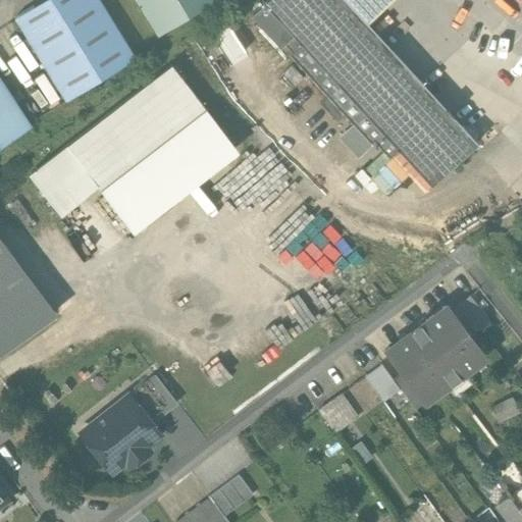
[(46,0),(14,19),(65,102),(135,60),(97,0),(46,0)]
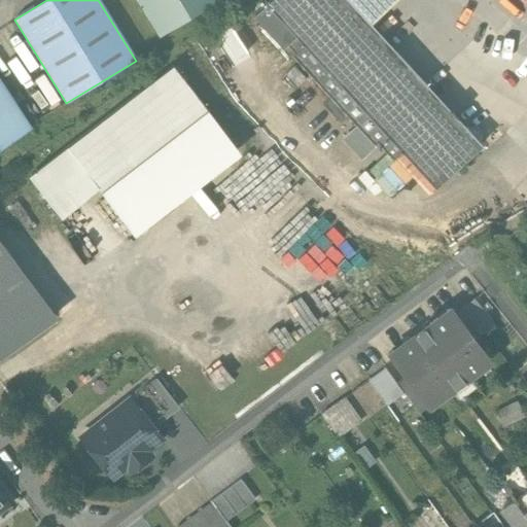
[(219,0),(136,0),(160,38),(220,1),(219,0)]
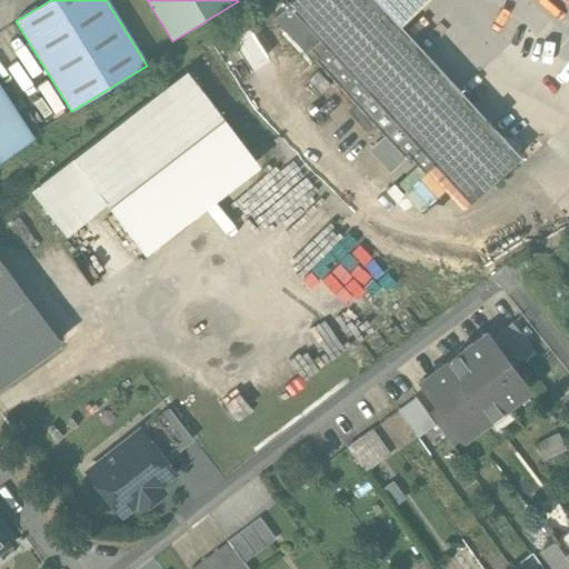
[(430,0),(295,0),(273,19),(306,55),(309,52),(317,61),(313,63),(402,163),(407,160),(423,178),(433,170),(467,207),(518,162),(398,29),(430,0)]
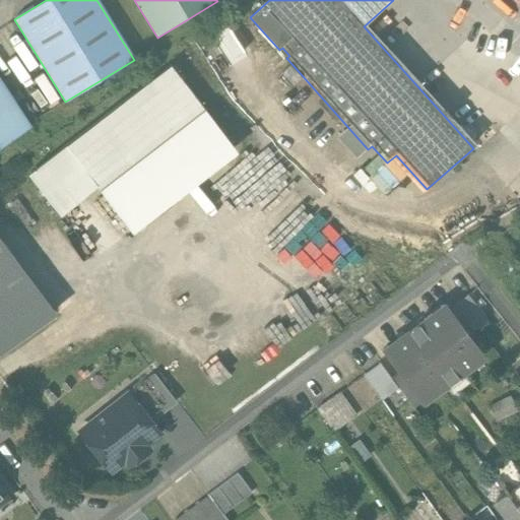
[(169,65),(31,172),(62,212),(96,186),(130,229),(234,149),(169,65)]
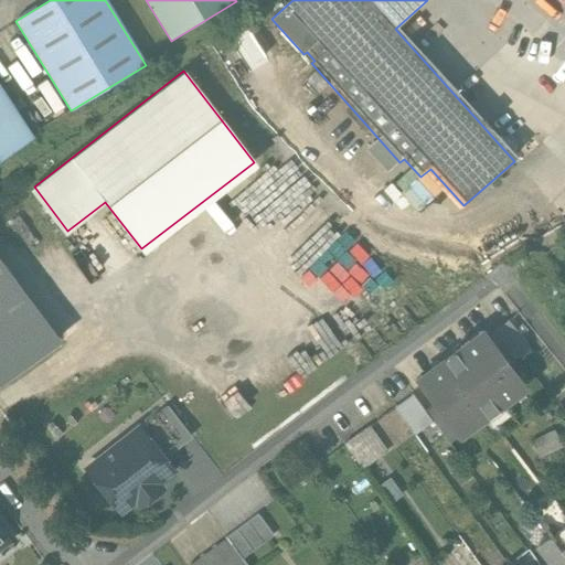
[(0,159),(33,138),(0,87),(0,159)]
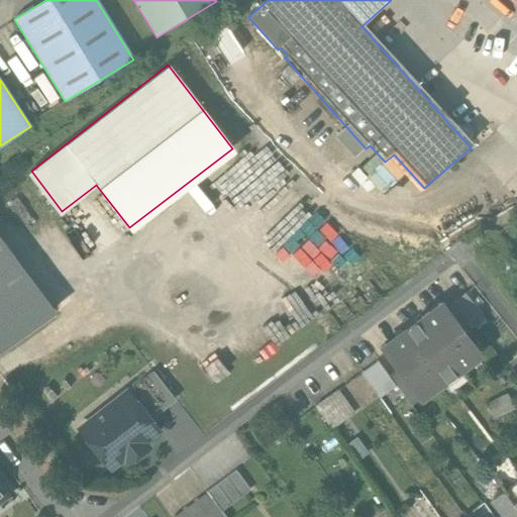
[(0,249),(0,351),(1,352),(49,316),(0,249)]
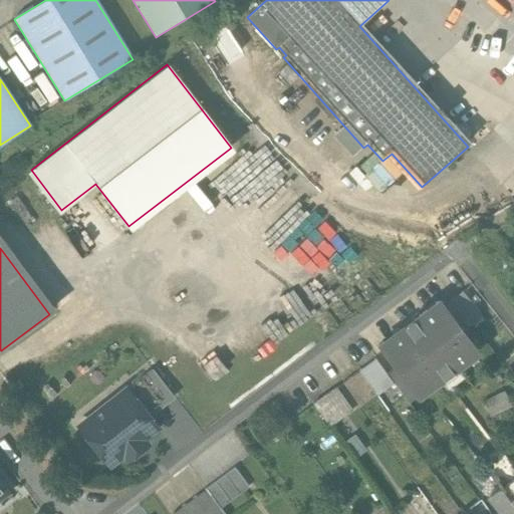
[(320,288),(298,302),(309,319),(331,304),(320,288)]
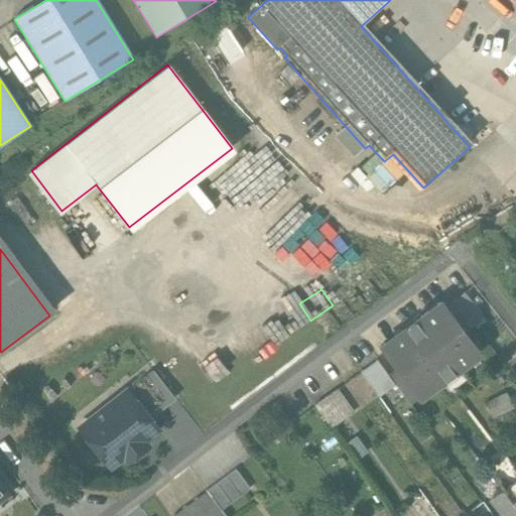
[(484,318),(465,294),(454,302),(473,327),(484,318)]
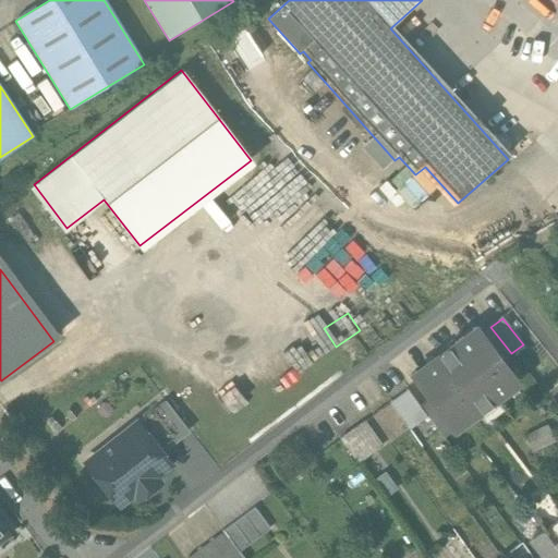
[(476,327),(455,344),(497,400),(519,385),(501,361),(482,335),(476,327)]
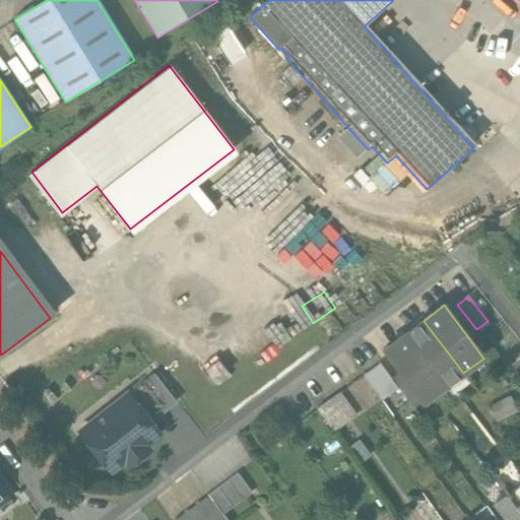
[(476,329),(457,305),(449,312),(467,336),(476,329)]
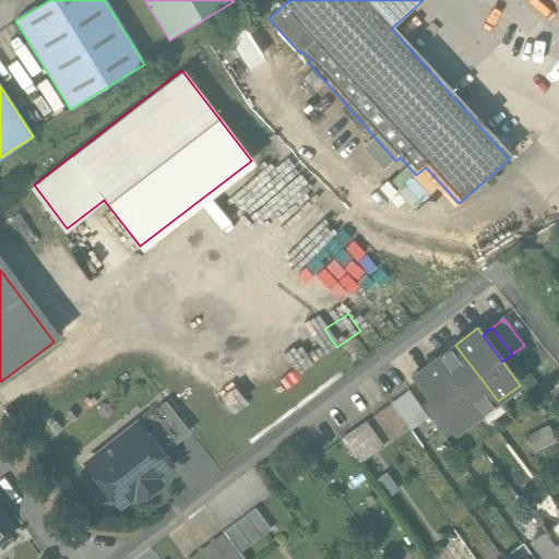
[(455,345),(433,360),(476,417),(498,401),(455,345)]
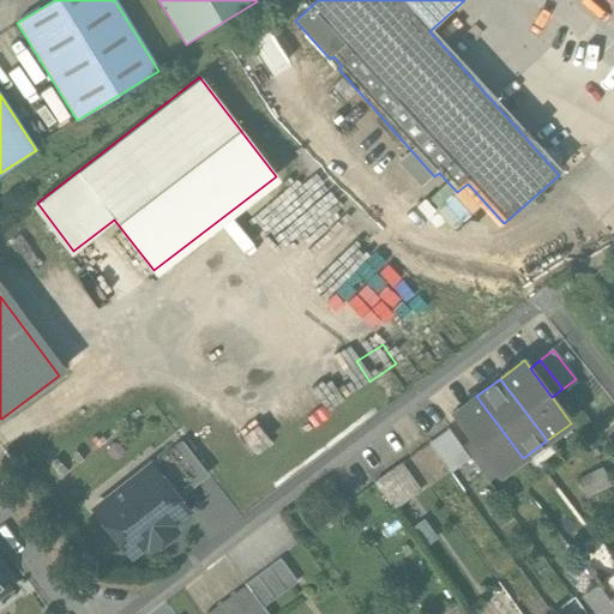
[(476,396),(453,414),(474,440),(500,475),(500,476),(523,458),(476,396)]
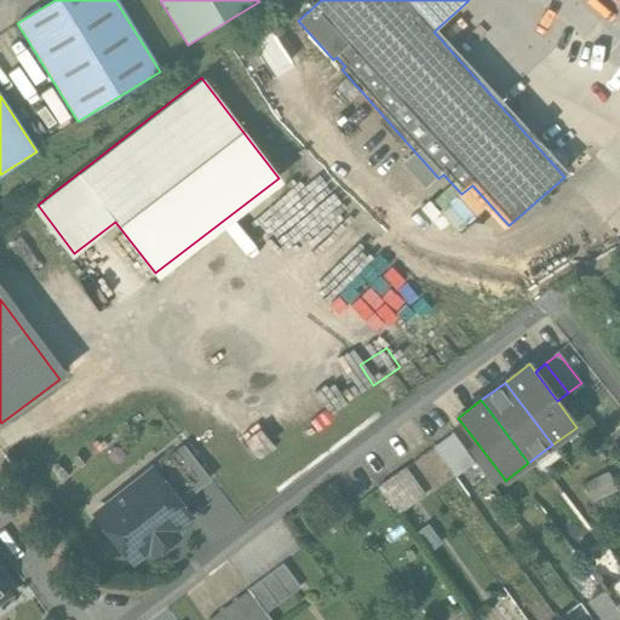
[(466,453),(453,435),(432,449),(452,476),(454,478),(474,464),(466,453)]
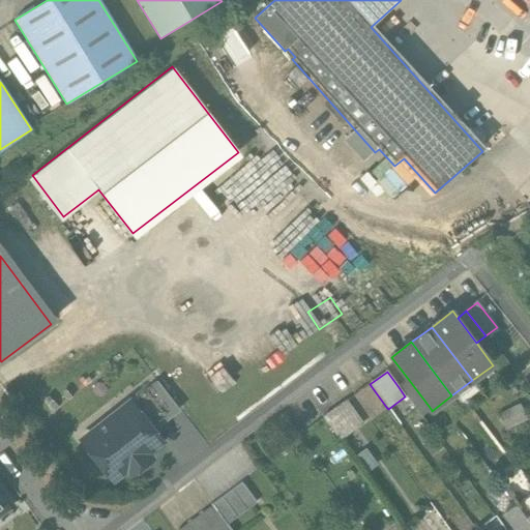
[(143,385),(162,416),(172,410),(153,379),(143,385)]
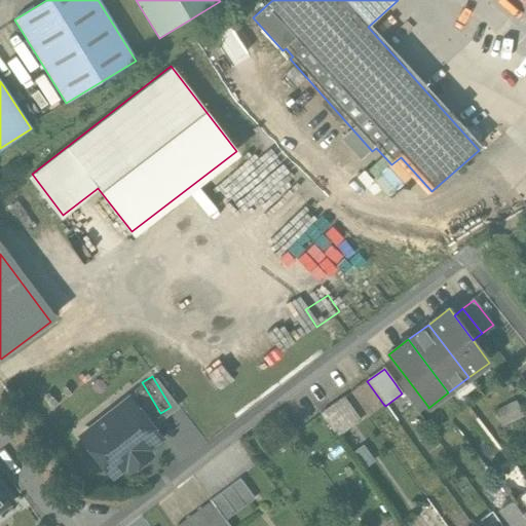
[(428,407),(406,377),(396,384),(402,393),(418,415),(428,407)]
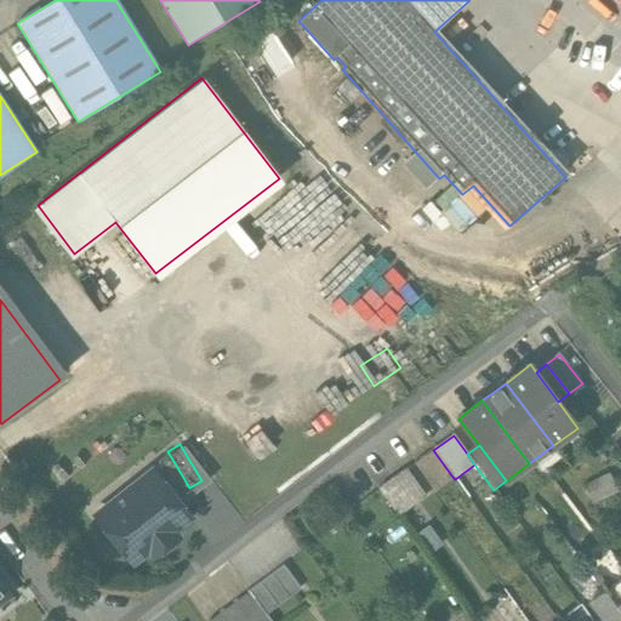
[(453,477),(433,450),(412,465),(433,491),(453,477)]
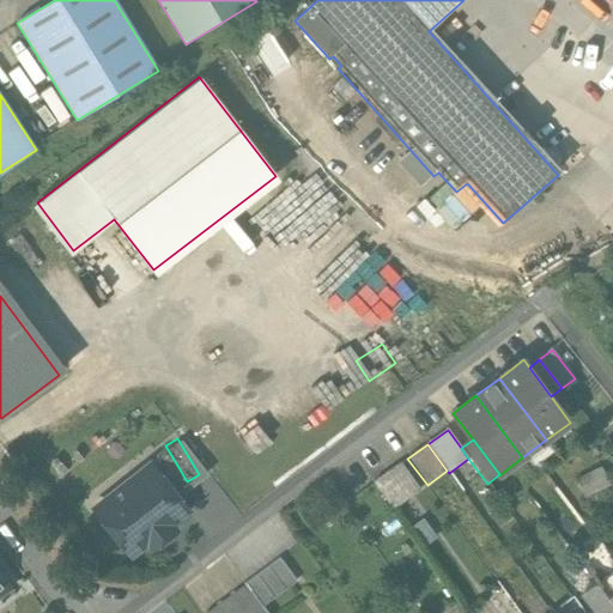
[(151,466),(95,509),(131,556),(147,542),(152,548),(175,532),(169,526),(187,511),(151,466)]
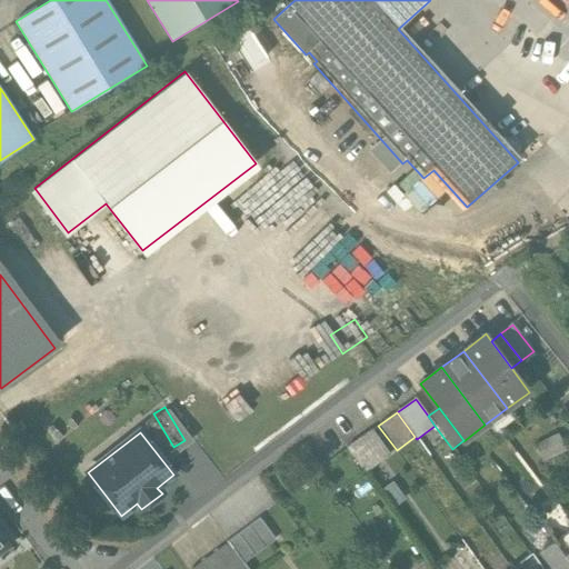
[(260,519),(228,542),(243,563),(276,540),(260,519)]
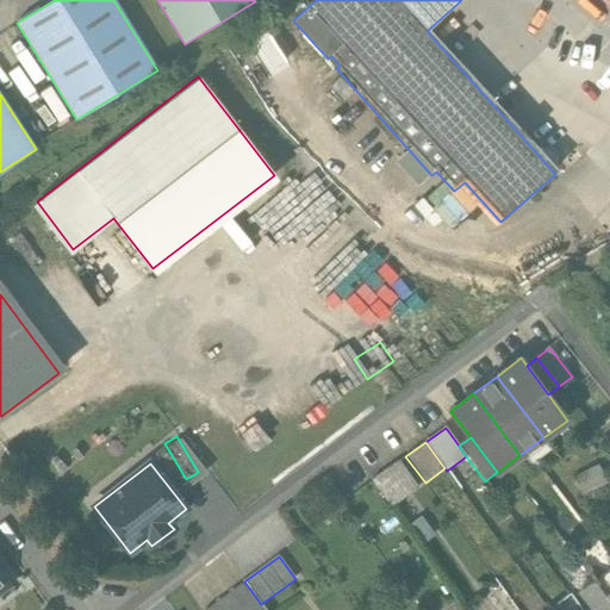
[(0,596),(13,587),(0,568),(0,596)]
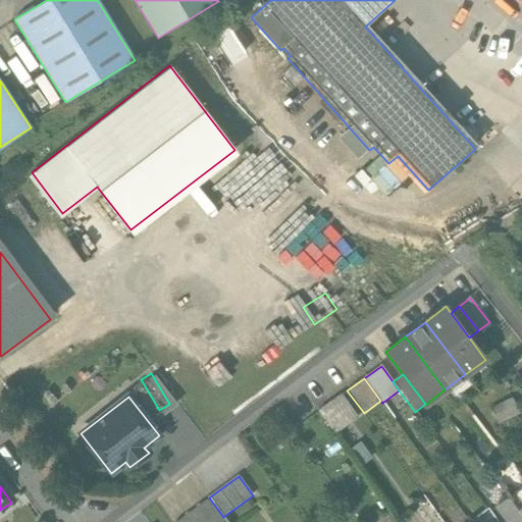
[(521,489),(509,499),(521,516),(521,489)]
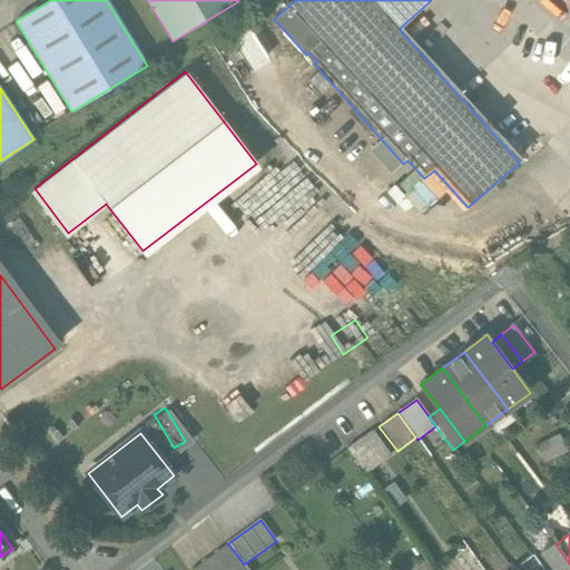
[(247,569),(244,564),(228,543),(190,569),(247,569)]
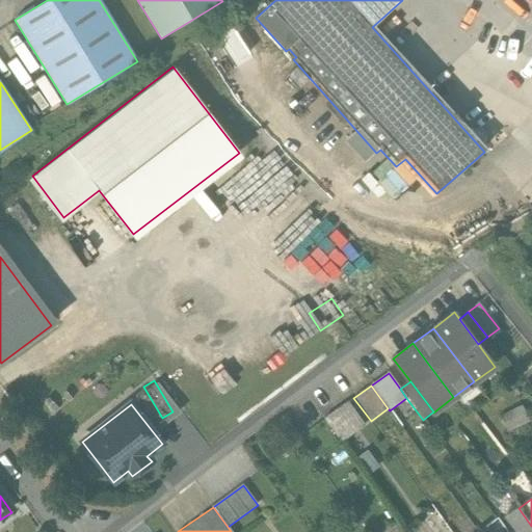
[(531,531),(531,526),(519,508),(505,519),(515,531),(531,531)]
